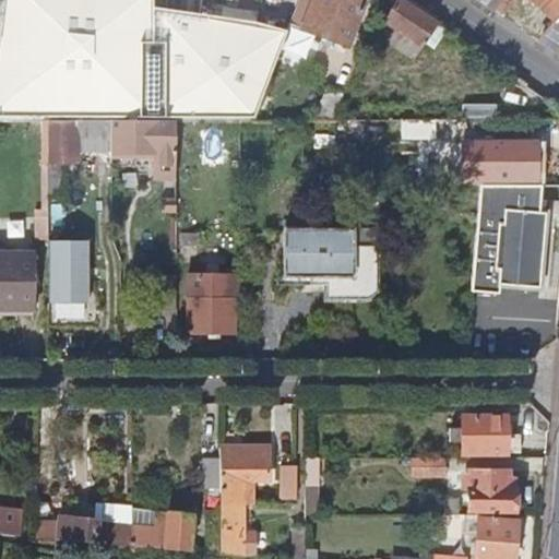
[(0,0),(0,119),(48,120),(111,121),(175,120),(253,119),(290,24),(186,11),(185,49),(151,48),(152,10),(151,0),(0,0)]
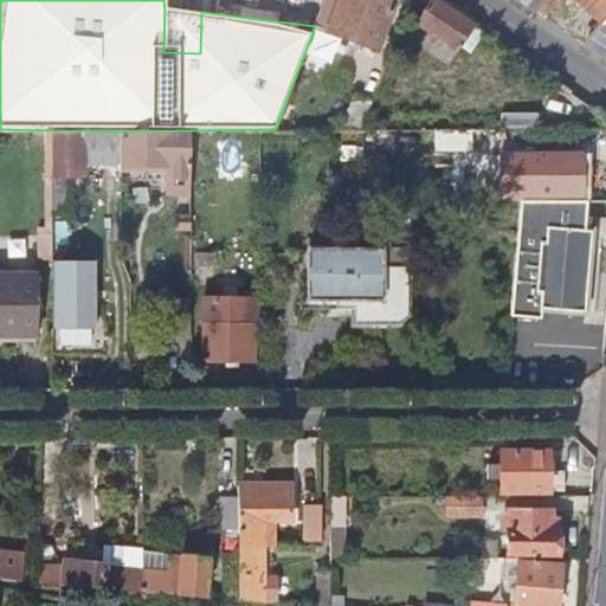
[(379,50),(395,4),(386,0),(324,0),(315,26),(379,50)]
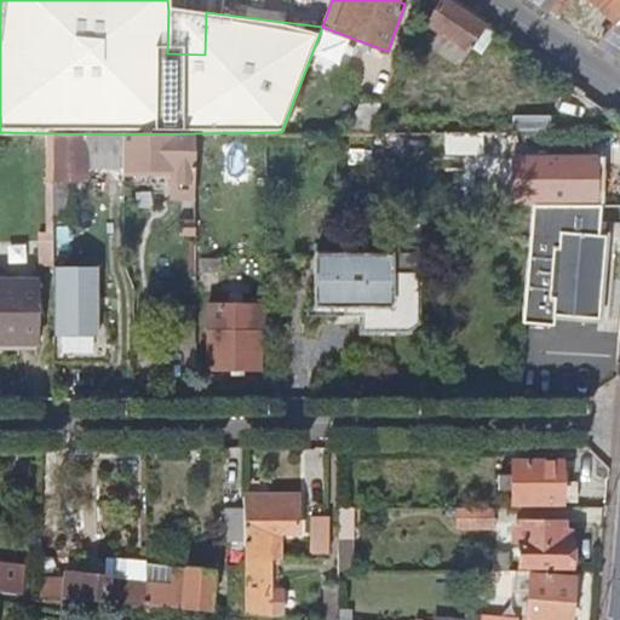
[(460,11),(443,0),(441,0),(426,24),(468,51),(484,27),(460,11)]
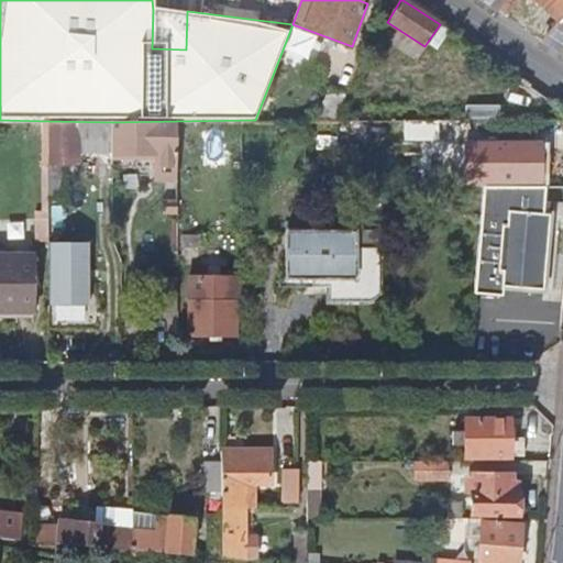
[(562,0),(500,0),(495,9),(505,15),(515,0),(533,0),(556,20),(547,36),(562,48),(562,52),(562,53),(562,0)]
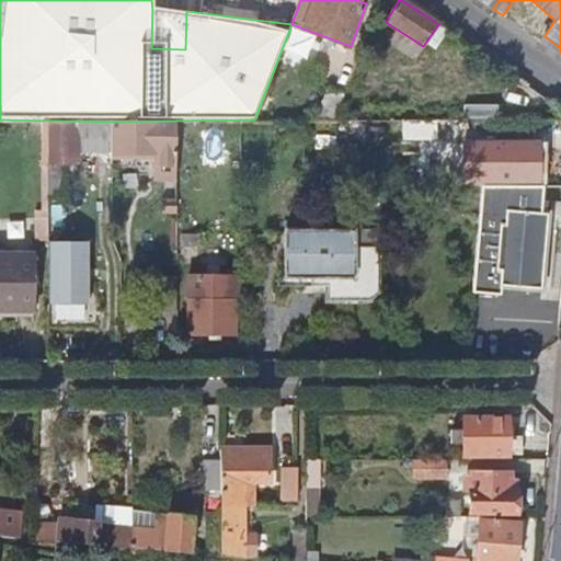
[(185,49),(186,11),(152,10),(151,48),(185,49)]
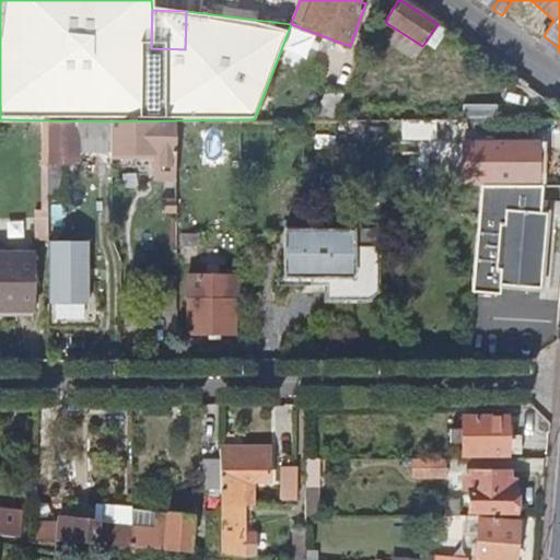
[(438,24),(422,46),(435,55),(450,32),(438,24)]
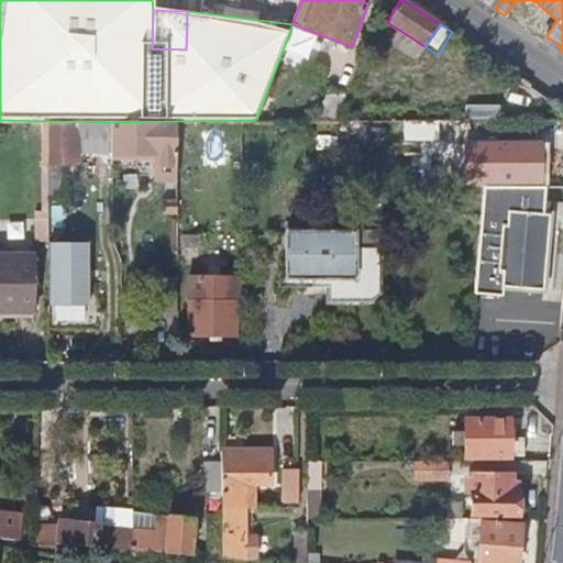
[(337,121),(348,95),(331,88),(318,121),(337,121)]
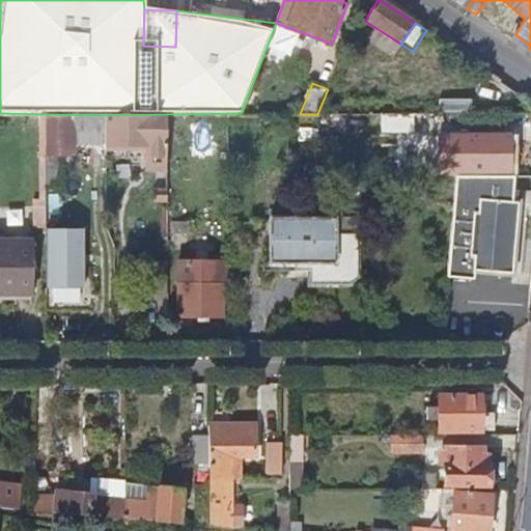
[(81,146),(81,133),(106,134),(106,115),(46,114),(46,155),(73,155),(73,146),(81,146)]
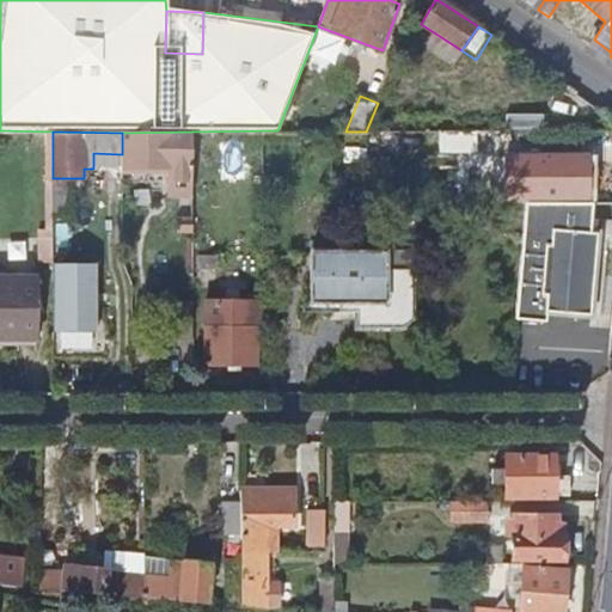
[(193,194),(191,132),(122,133),(122,154),(122,166),(142,166),(142,184),(177,184),(177,194),(193,194)]
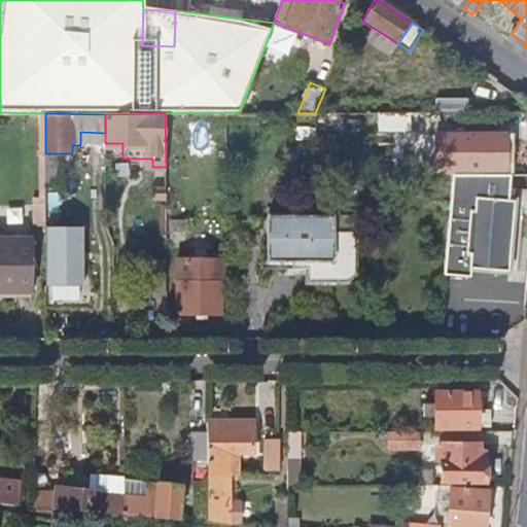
[(441,133),(441,113),(409,113),(408,132),(441,133)]
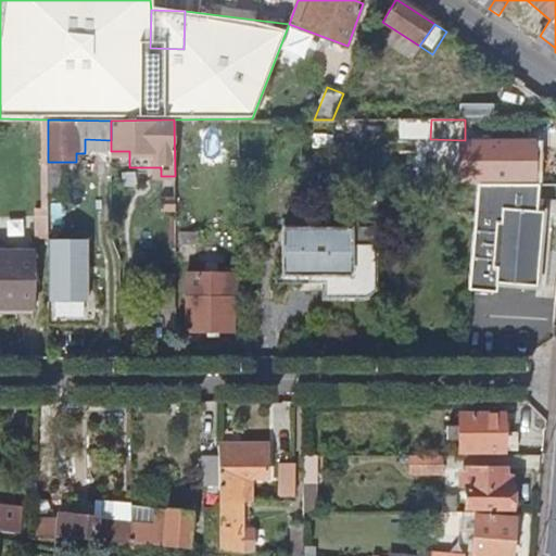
[(532,179),(532,141),(492,142),(492,179),(532,179)]
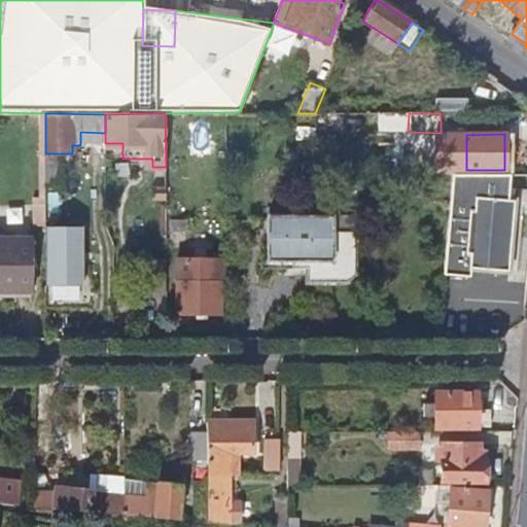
[(166,187),(152,187),(152,200),(166,201),(166,187)]
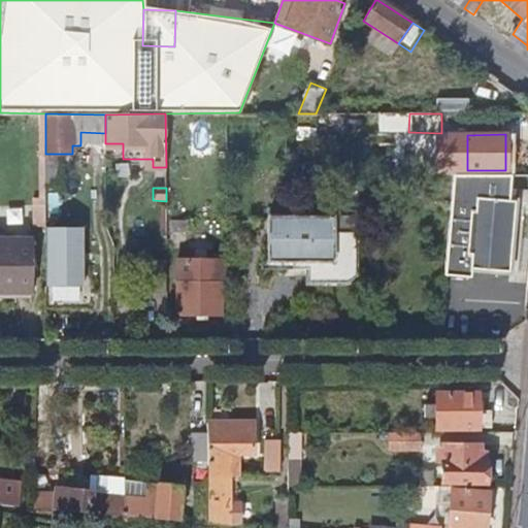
[(510,271),(515,222),(508,222),(509,200),(476,198),(475,212),(471,211),(467,254),(472,254),(471,268),(510,271)]
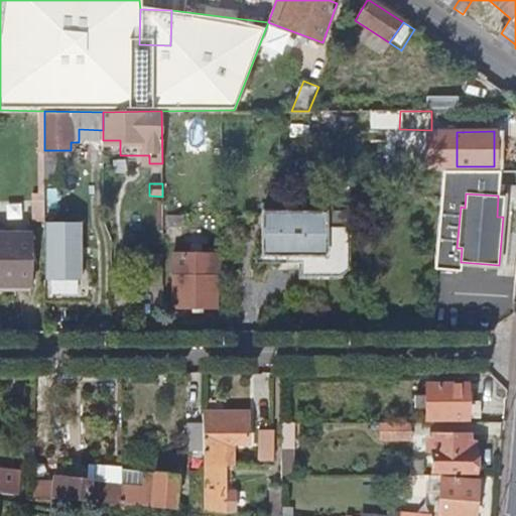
[(44,216),(44,201),(31,201),(30,216),(44,216)]
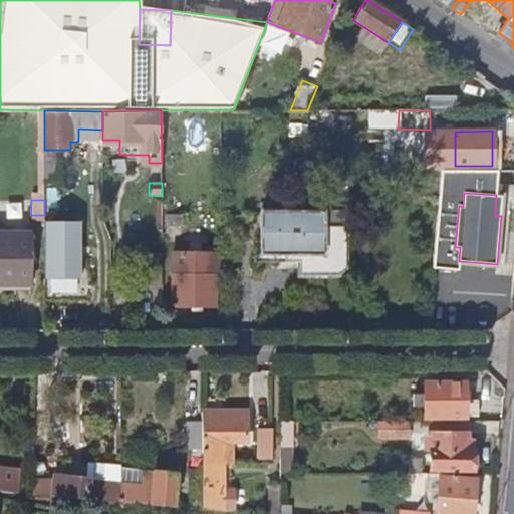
[(323,204),(323,210),(323,226),(345,226),(345,209),(330,209),(330,204),(323,204)]
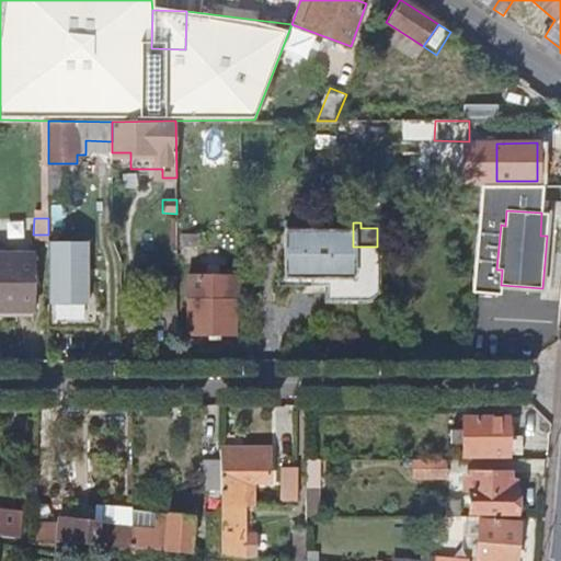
[(378,285),(377,247),(353,247),(353,229),(285,229),(285,277),(327,278),(328,300),(370,299),(375,296),(377,290),(378,285)]
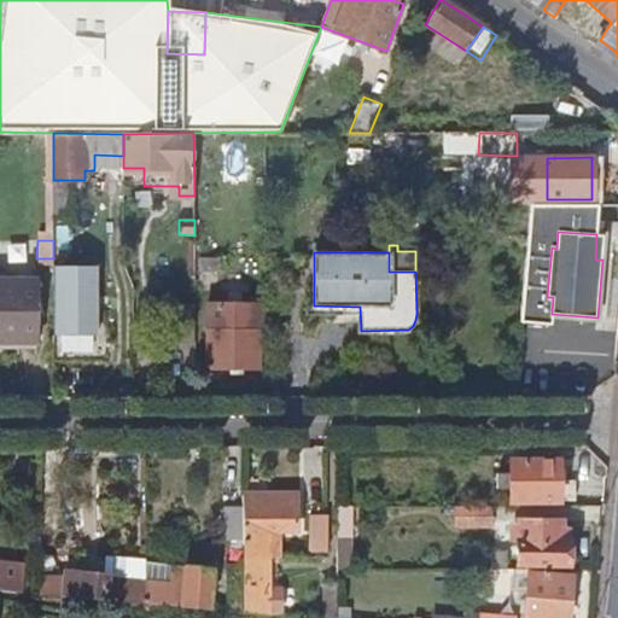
[(219,291),(219,258),(199,258),(199,290),(219,291)]
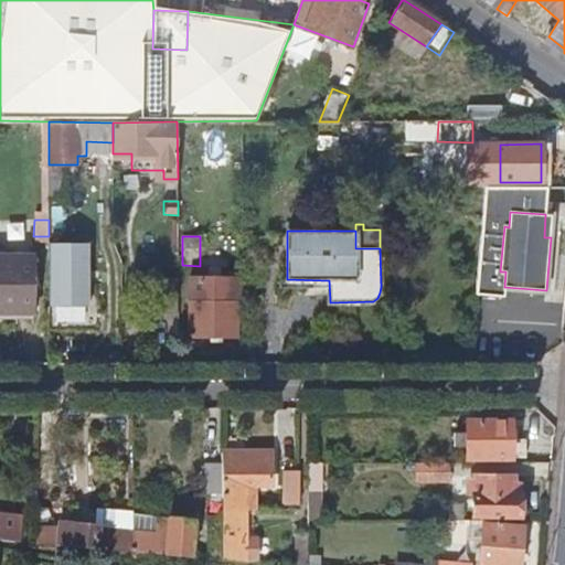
[(49,243),(49,308),(88,308),(88,243),(49,243)]
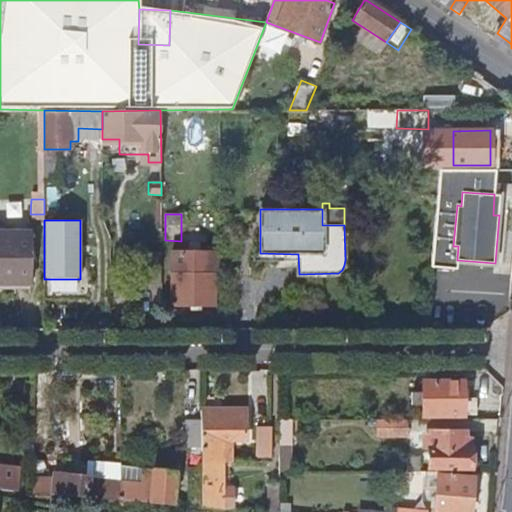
[(0,282),(30,284),(30,231),(0,231),(0,282)]
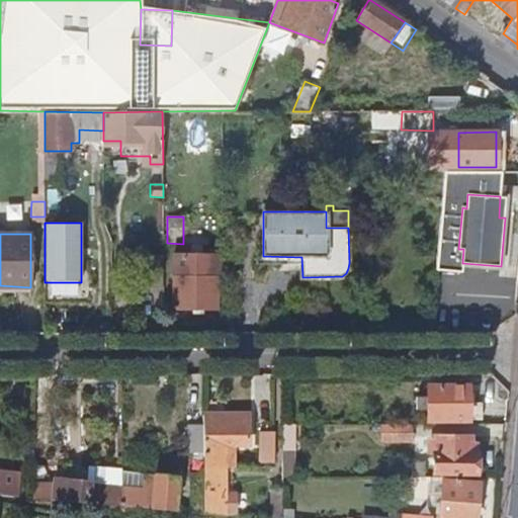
[(216,308),(216,275),(173,275),(173,308),(216,308)]
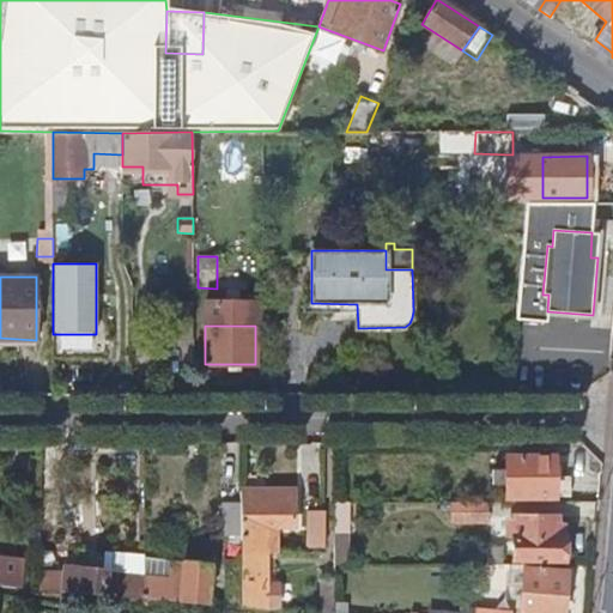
[(554,497),(554,455),(507,455),(507,468),(493,468),(493,481),(505,481),(505,497),(554,497)]
